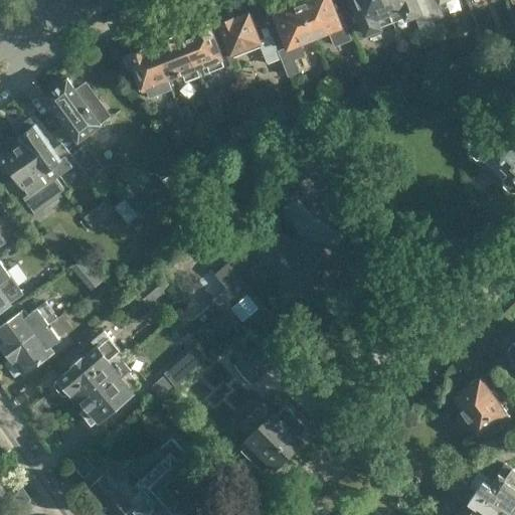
[(299,41),(314,35),(300,0),(297,0),(273,10),(287,45),(279,48),(288,72),(298,68),(293,56),(303,51),(299,41)]
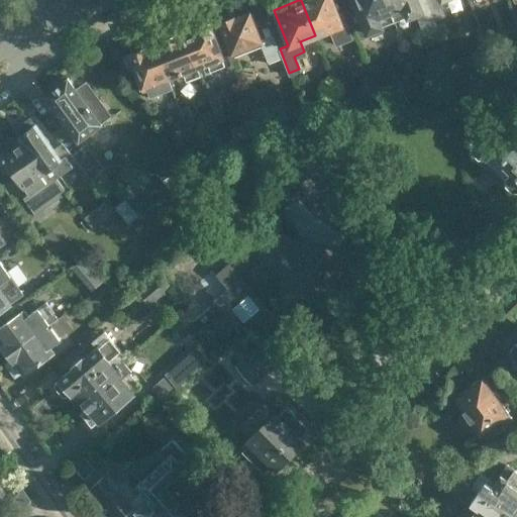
[(332,0),(301,0),(315,35),(316,36),(330,31),(335,42),(350,36),(340,11),(337,13),(332,0)]
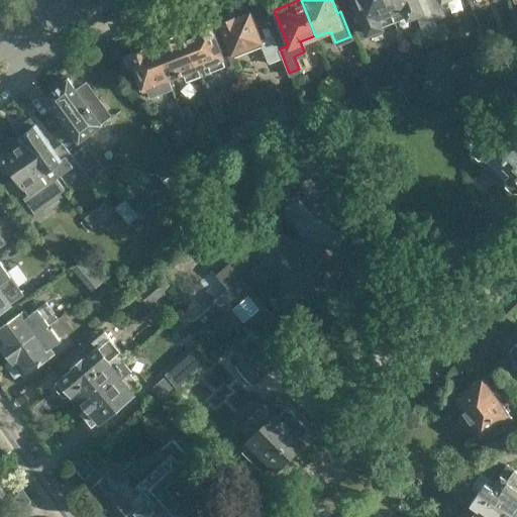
[(381,20),(392,15),(385,0),(354,0),(358,9),(348,13),(357,34),(358,36),(365,34),(366,37),(385,30),(381,20)]
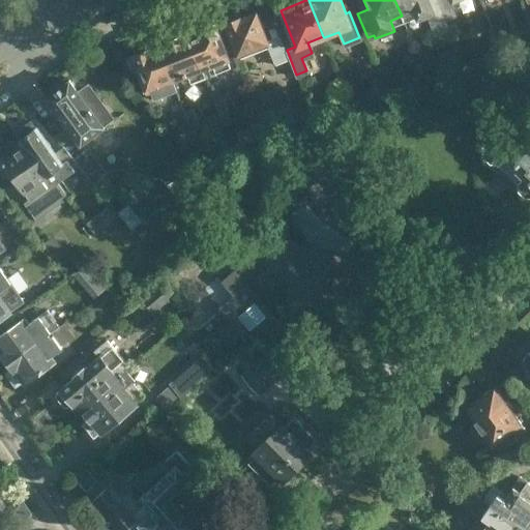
[(394,0),(402,16),(412,11),(417,22),(427,19),(434,35),(449,29),(445,20),(445,19),(437,0),(394,0)]
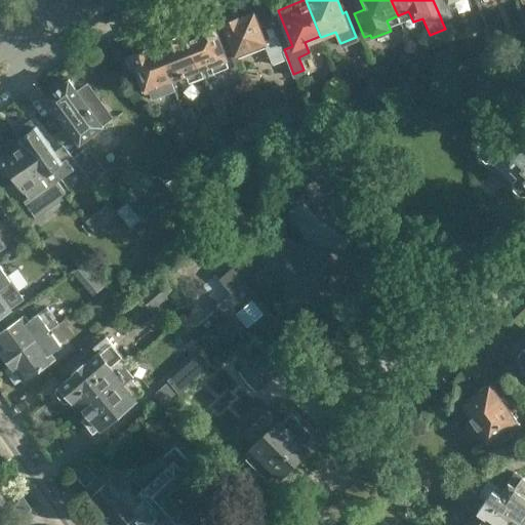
[(433,0),(441,18),(443,17),(451,14),(446,3),(453,0),(433,0)]
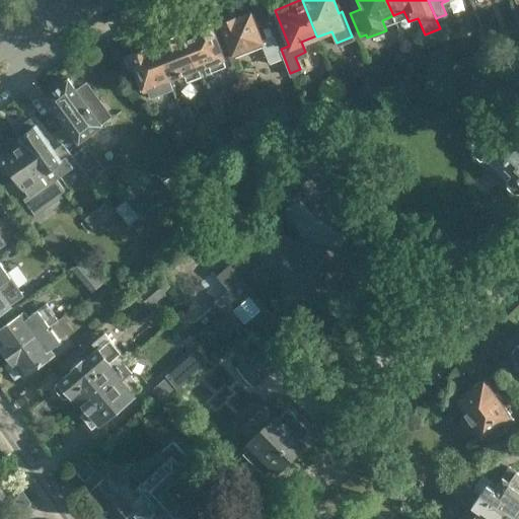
[(499,0),(503,10),(514,5),(512,0),(499,0)]
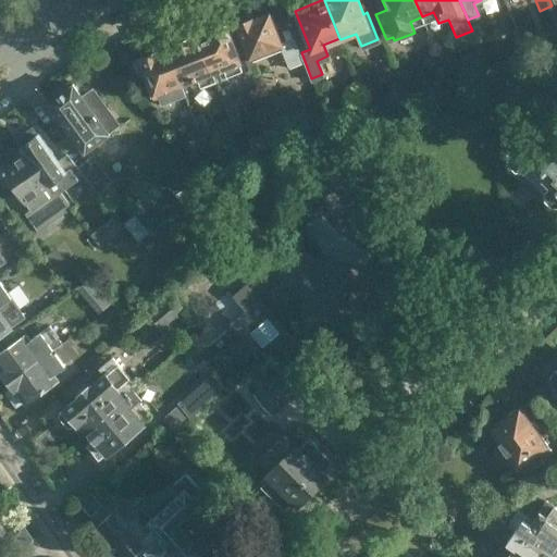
[(252,62),(255,61),(282,50),(289,69),(304,63),(294,38),(281,44),(270,14),(255,20),(255,19),(247,14),(239,17),(237,24),(249,56),(252,62)]
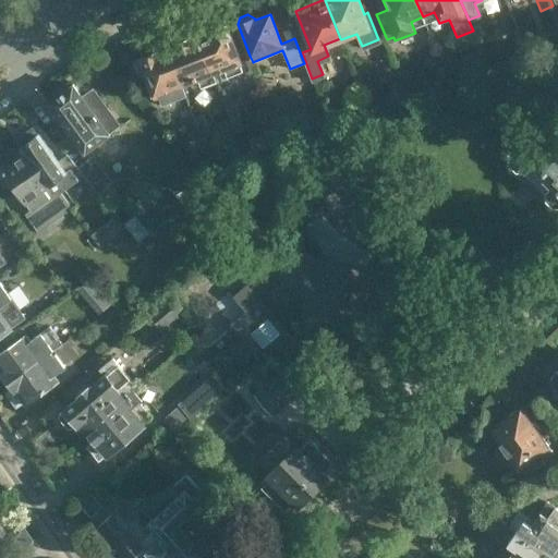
[(214,74),(217,82),(228,79),(243,72),(240,63),(242,63),(227,24),(198,35),(214,74)]
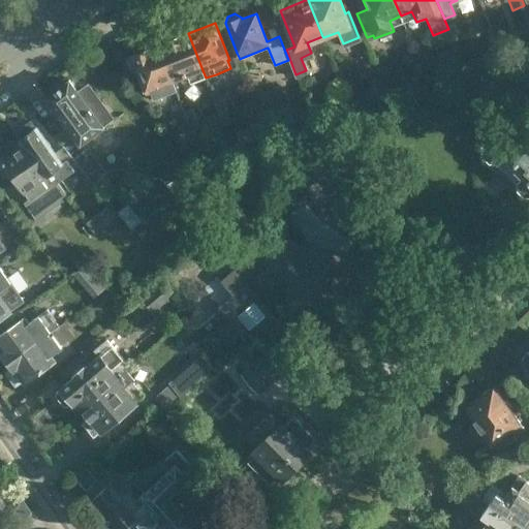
[(190,84),(206,78),(203,70),(188,33),(157,44),(172,83),(187,76),(190,84)]
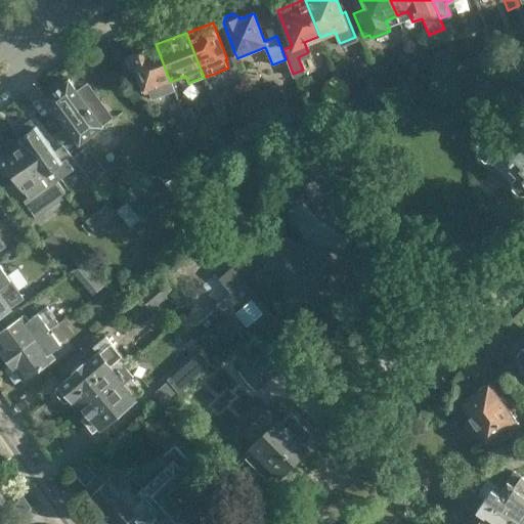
[(170,82),(156,44),(131,53),(131,55),(125,58),(130,72),(136,70),(145,91),(170,82)]
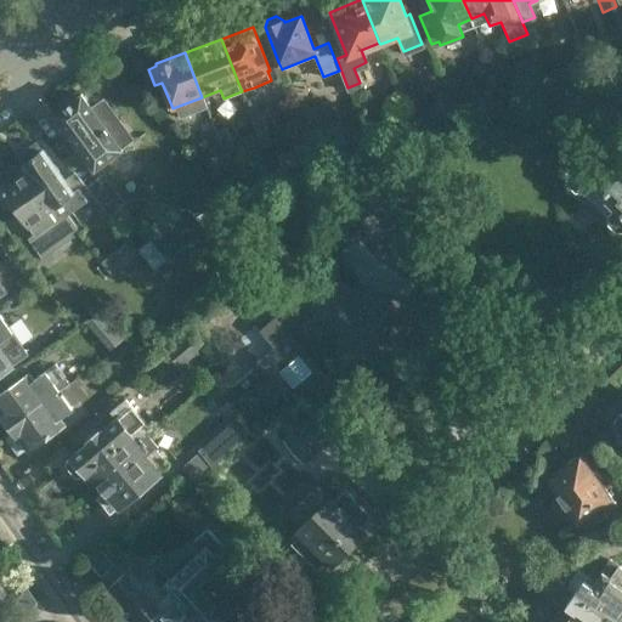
[(445,118),(458,113),(448,90),(436,95),(445,118)]
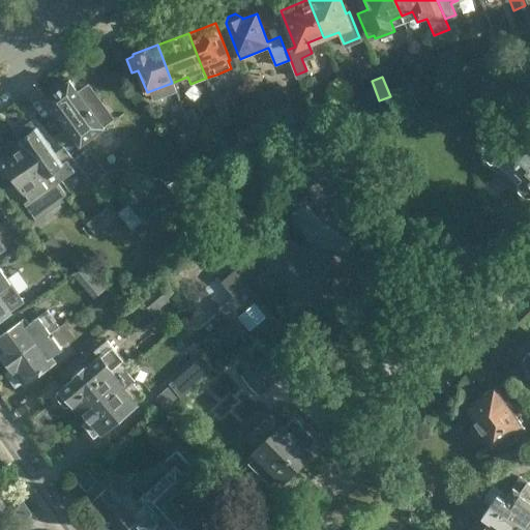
[(57,90),(47,97),(79,142),(101,125),(99,123),(110,116),(90,88),(80,96),(69,81),(65,84),(64,81),(55,87),(57,90)]
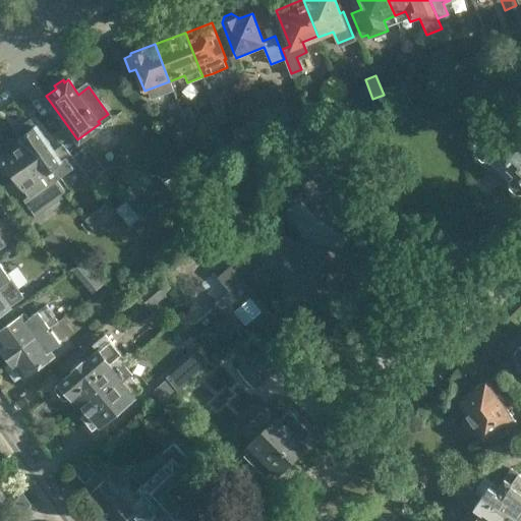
[(215,110),(224,107),(220,96),(211,99),(215,110)]
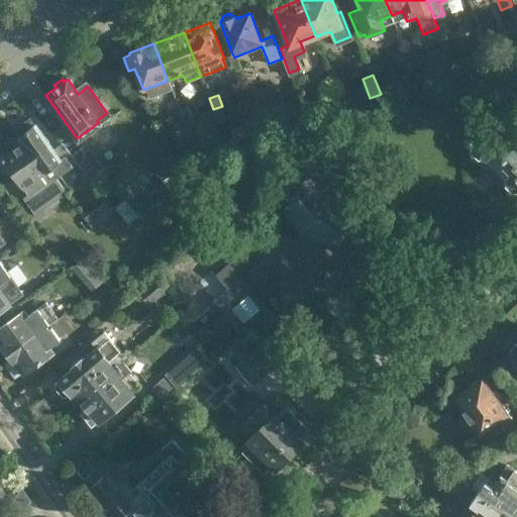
[(182,118),(191,115),(187,105),(179,109),(182,118)]
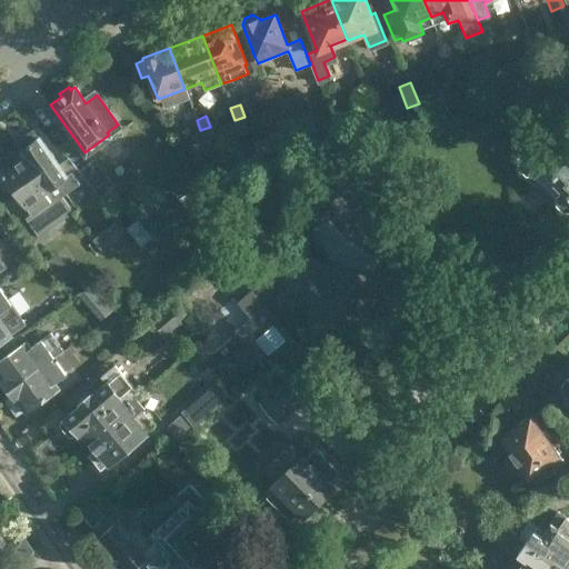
[(559,116),(543,132),(549,138),(565,121),(559,116)]
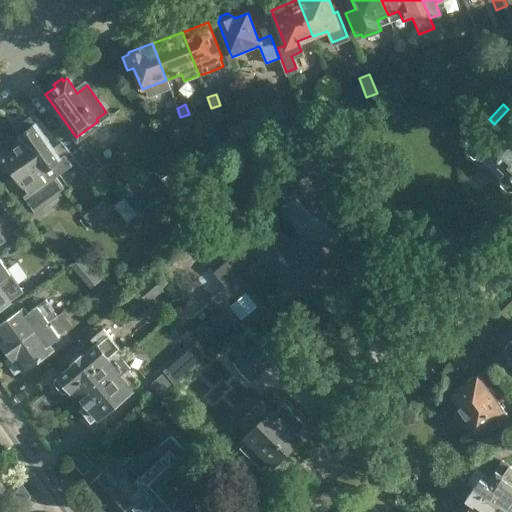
[(189,114),(180,117),(184,127),(193,124),(189,114)]
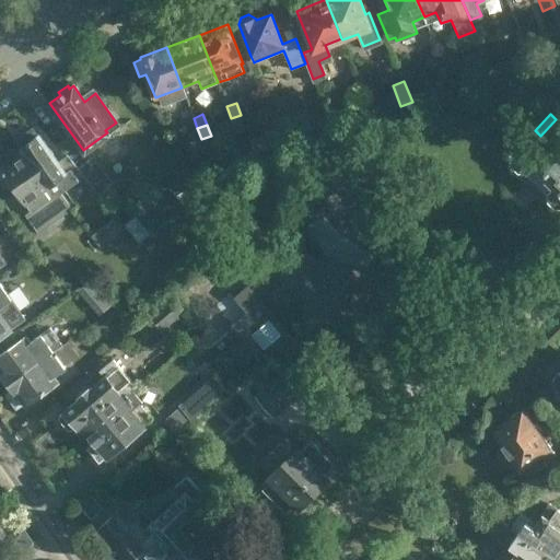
[(37,133),(33,127),(16,139),(21,146),(19,147),(22,153),(21,154),(44,186),(56,177),(66,190),(84,178),(79,172),(67,155),(59,161),(39,132),(37,133)]
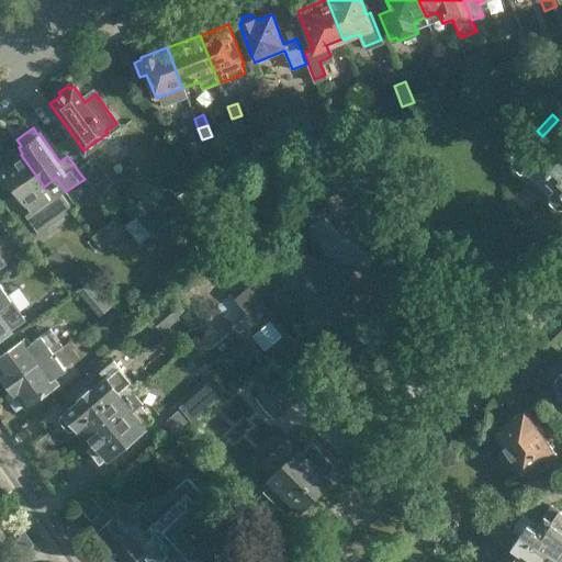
[(249,166),(271,158),(262,135),(250,139),(253,144),(243,147),(245,152),(249,165),(249,166)]
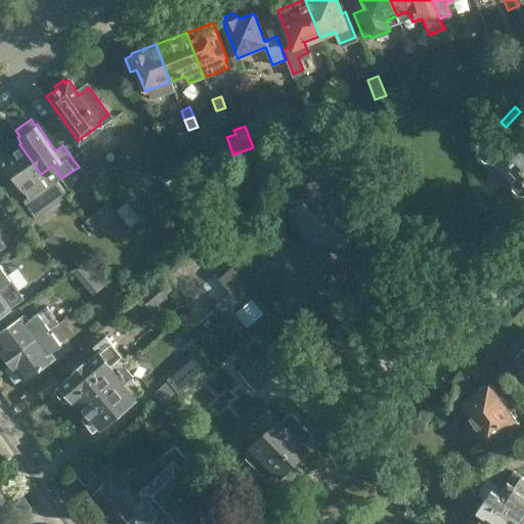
[(523,127),(515,137),(517,138),(509,146),(492,131),(490,133),(489,132),(484,132),(477,139),(477,145),(476,147),(477,148),(477,156),(484,163),(490,162),(493,164),(503,155),(514,166),(511,169),(518,175),(512,181),(513,183),(512,184),(512,188),(519,195),(523,194),(523,127)]
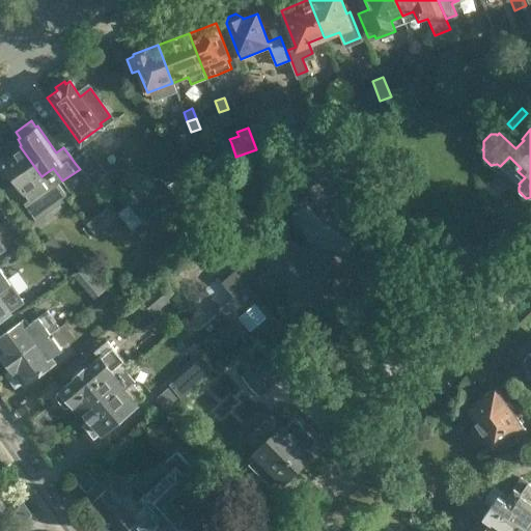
[(0,146),(0,147),(0,155),(4,161),(3,161),(30,199),(25,203),(36,221),(63,201),(62,199),(66,195),(59,184),(62,180),(53,168),(42,176),(20,146),(18,147),(15,142),(7,141),(0,146)]
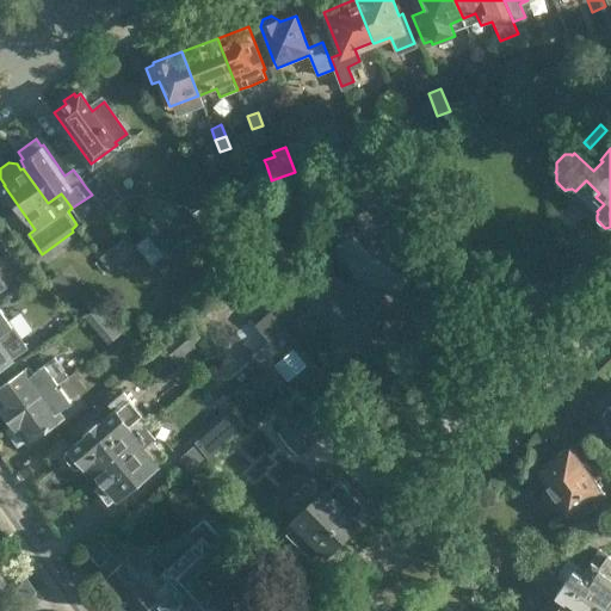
[(271,179),(266,165),(259,167),(259,171),(247,174),(248,176),(258,179),(263,184),(271,180),(271,179)]
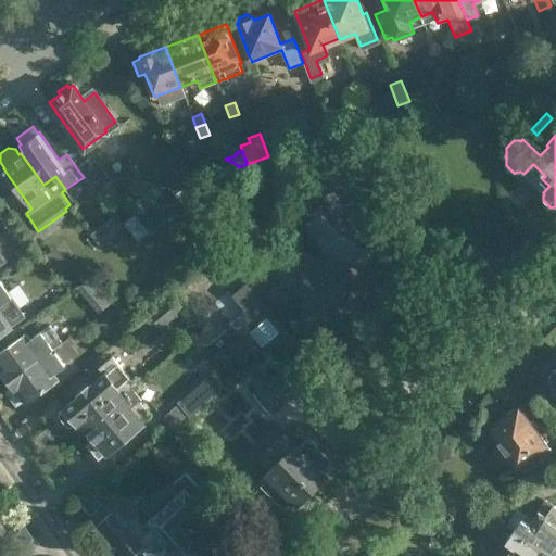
[(88,163),(79,171),(98,193),(108,186),(88,163)]
